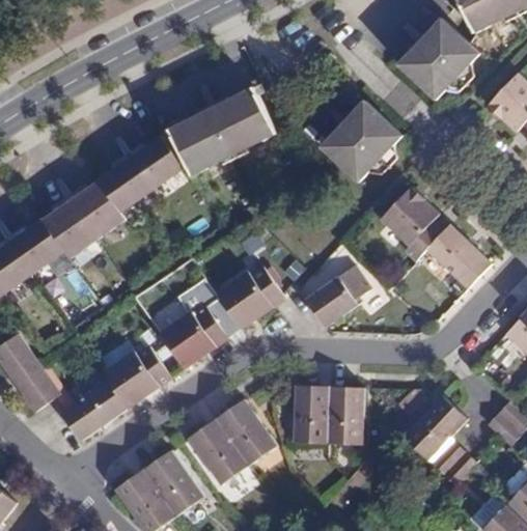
[(526,0),(460,0),(474,29),(526,3),(526,0)]
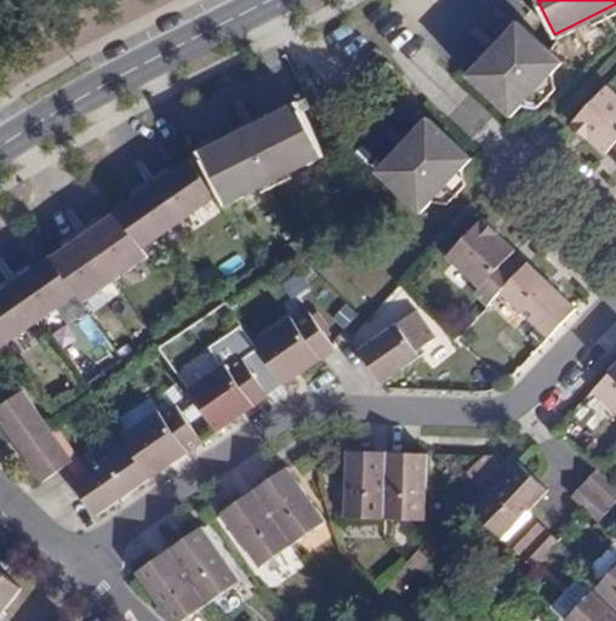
[(514,23),(463,75),(507,117),(557,63),(514,23)]
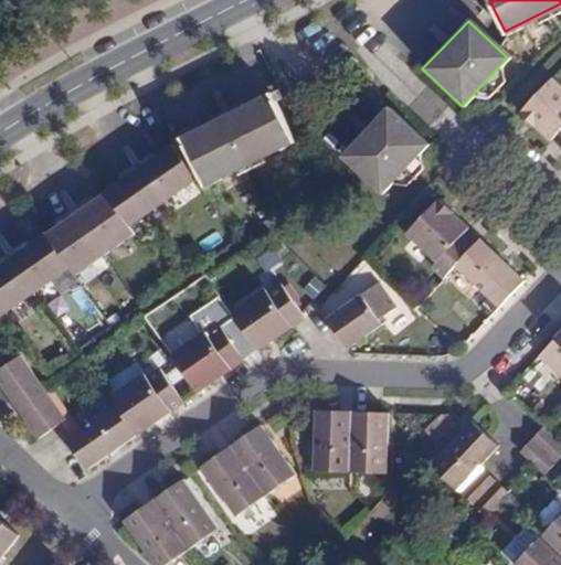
[(560,87),(550,77),(517,112),(547,140),(556,131),(560,137),(560,87)]
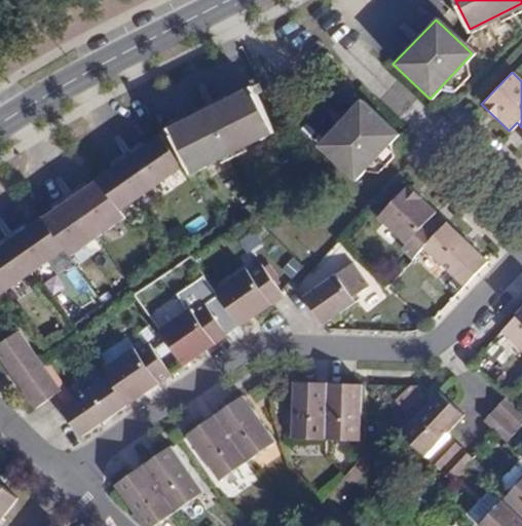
[(251,85),(166,127),(189,173),(273,130),(251,85)]
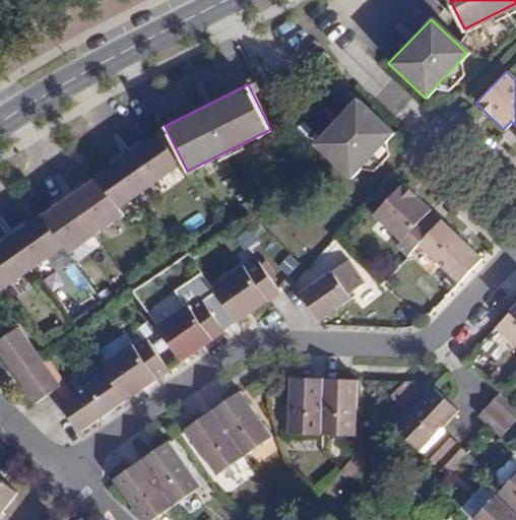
[(391,134),(355,99),(312,143),(348,179),(391,134)]
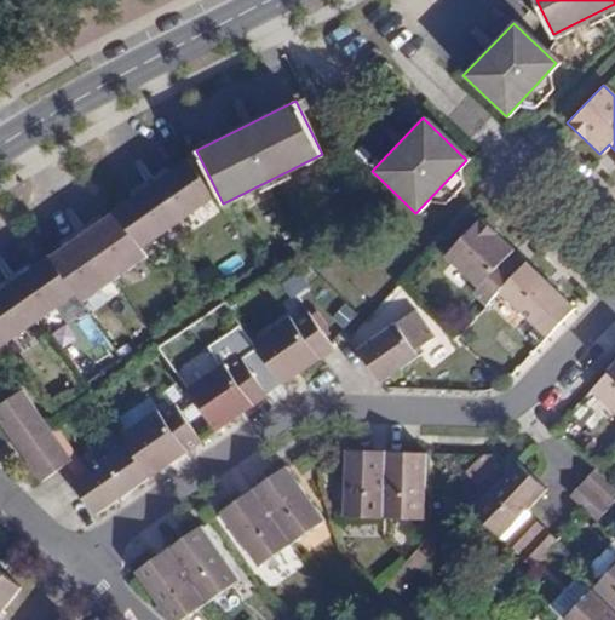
[(0,343),(34,320),(72,294),(75,299),(109,276),(145,252),(141,246),(176,222),(212,196),(187,160),(58,248),(0,287),(0,343)]
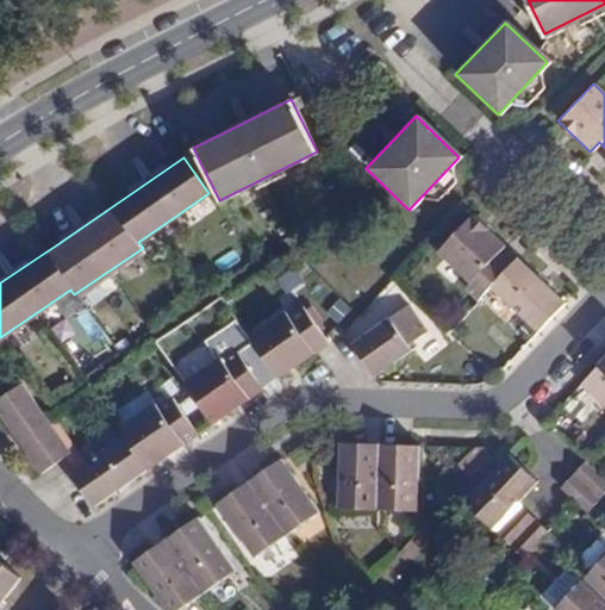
[(471,215),(436,250),(468,281),(462,287),(475,299),(487,287),(506,266),(493,254),(500,247),(484,230),(486,229),(471,215)]
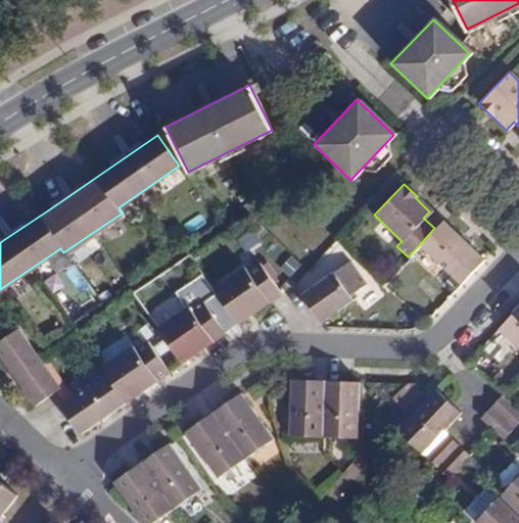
[(440,222),(434,228),(418,246),(458,284),(481,259),(440,222)]
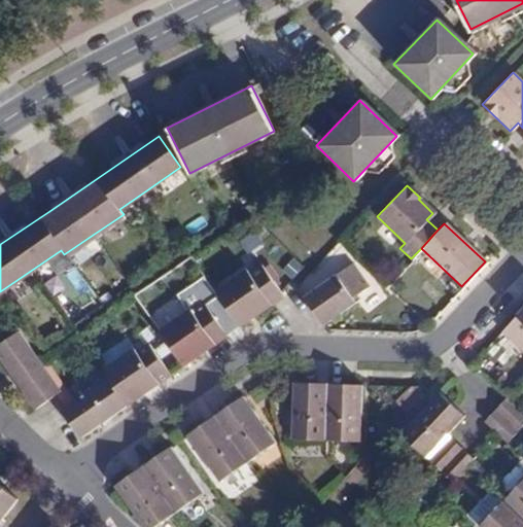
[(351,261),(300,296),(320,325),(360,299),(356,293),(368,286),(351,261)]
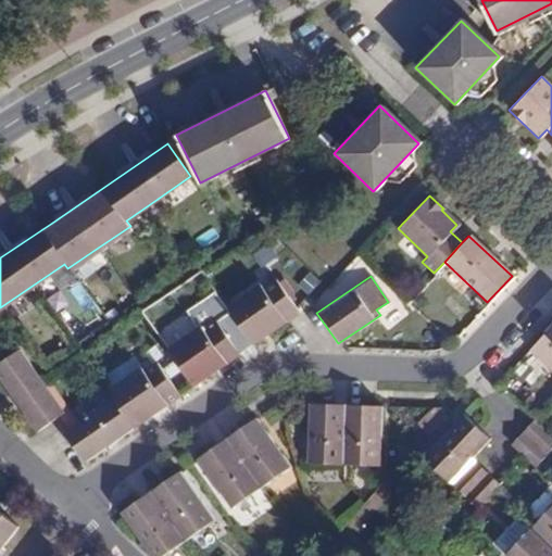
[(258,283),(224,307),(227,312),(250,344),(296,312),(291,305),(273,278),(260,288),(258,283)]
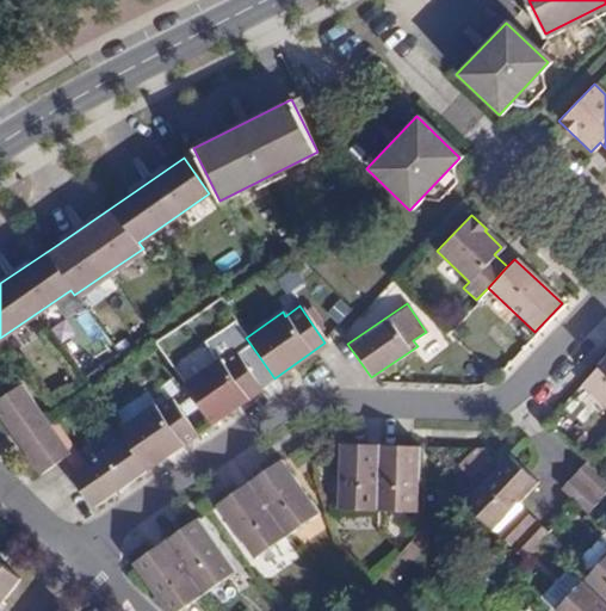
[(249,343),(236,351),(261,387),(274,378),(249,343)]
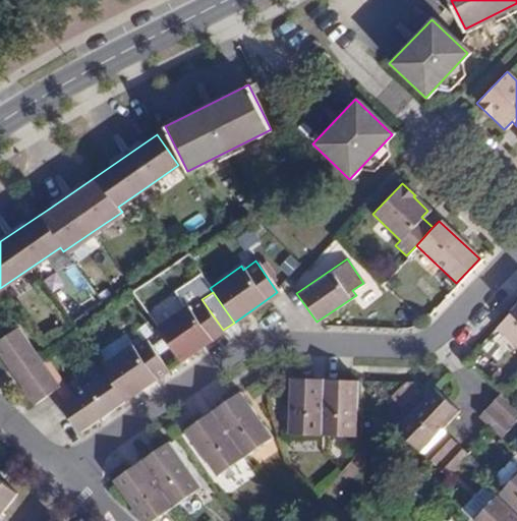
[(187,303),(154,327),(178,361),(223,330),(202,299),(190,307),(187,303)]
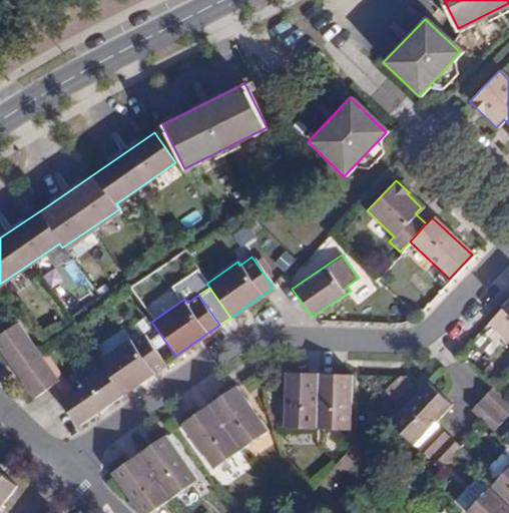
[(508,298),(486,322),(508,344),(508,298)]
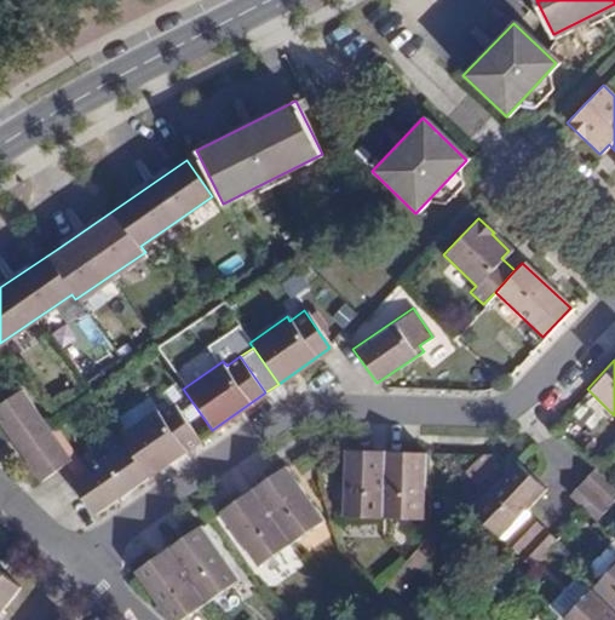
[(17,390),(0,401),(0,426),(26,463),(55,442),(42,425),(17,390)]
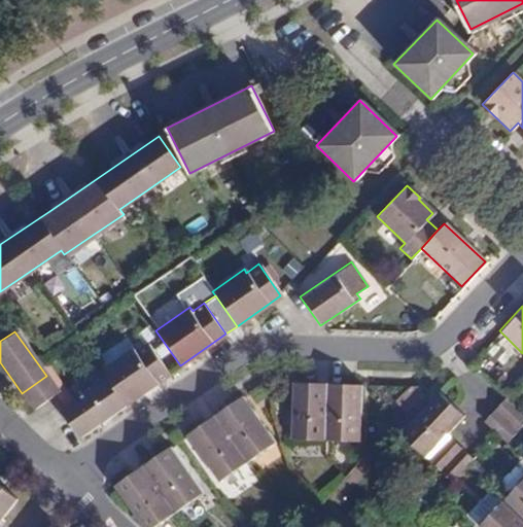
[(132,347),(100,370),(105,377),(125,405),(159,381),(169,374),(146,343),(135,351),(132,347)]
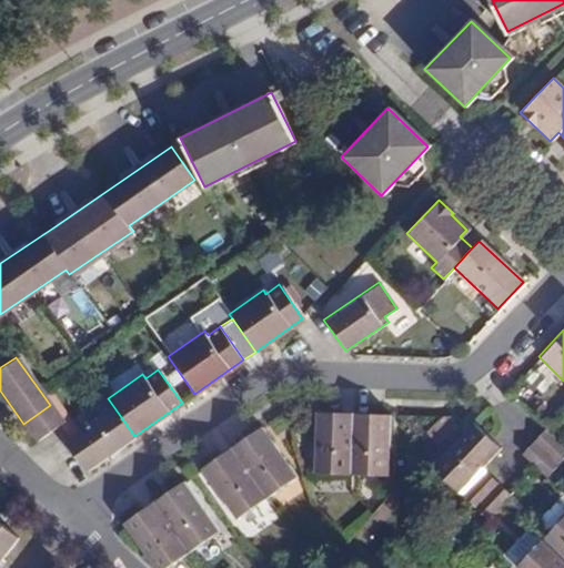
[(50,405),(23,424),(36,440),(53,427),(62,422),(50,405)]
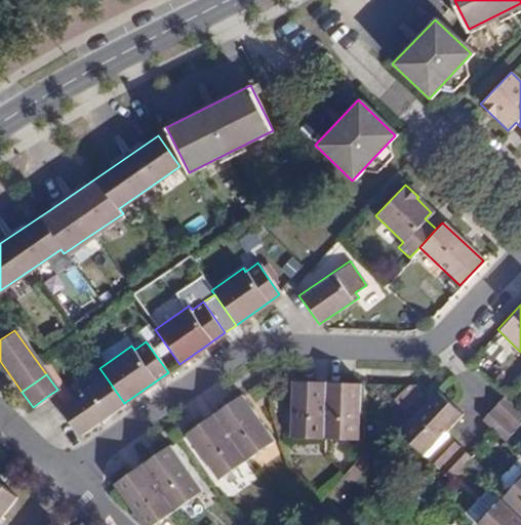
[(105,375),(57,408),(77,436),(124,403),(105,375)]
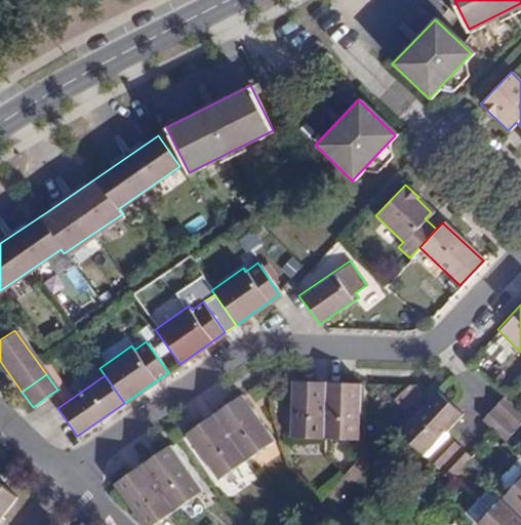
[(288,437),(322,439),(323,382),(289,381),(288,437)]
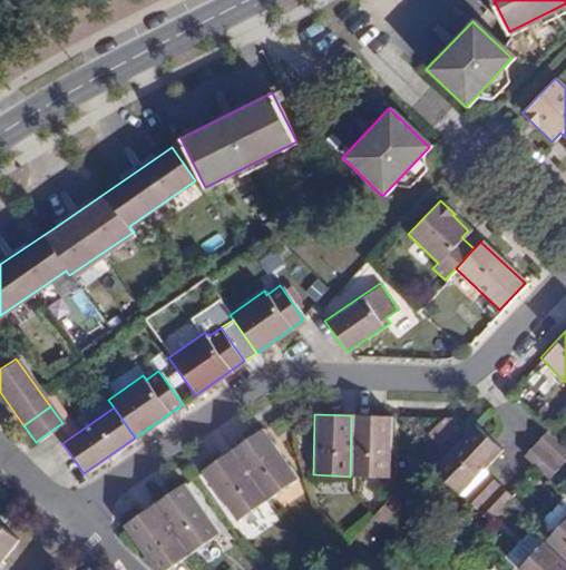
[(387,478),(389,416),(351,415),(350,477),(387,478)]
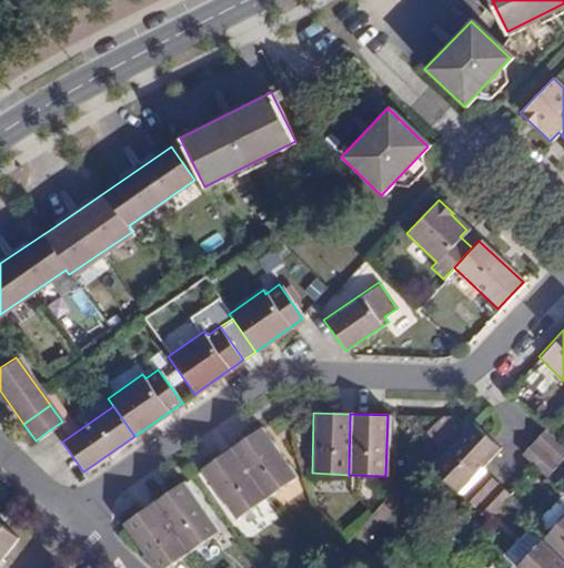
[(447,417),(440,417),(423,434),(433,444),(451,425),(447,422),(449,419),(447,417)]
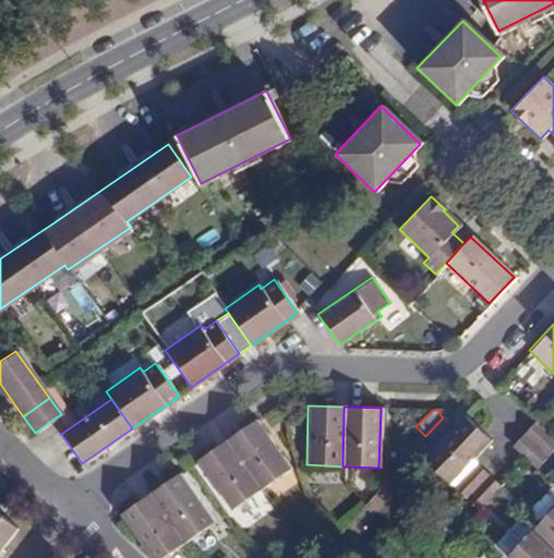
[(462,416),(422,459),(448,484),(470,460),(471,460),(489,440),(462,416)]
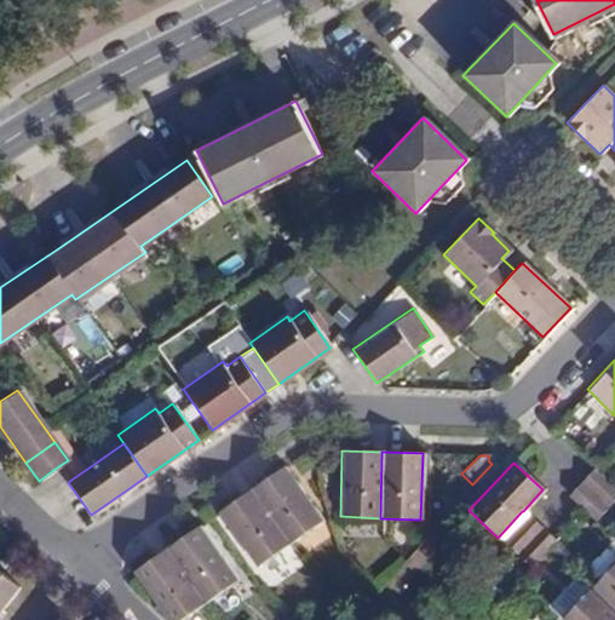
[(249,489),(288,544),(322,521),(283,465),(249,489)]
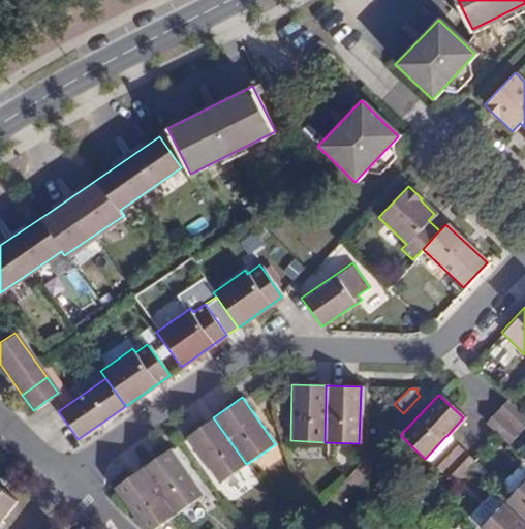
[(524,417),(505,399),(495,410),(518,432),(524,424),(524,417)]
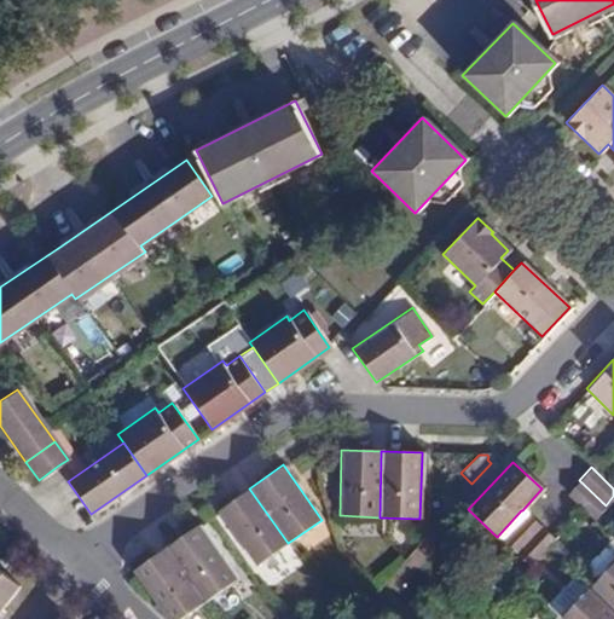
[(566,495),(581,509),(592,520),(606,505),(579,480),(566,495)]
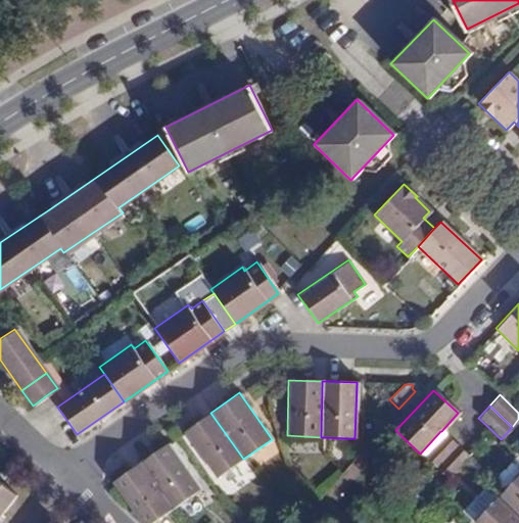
[(196,423),(183,431),(216,477),(243,459),(210,413),(196,423)]
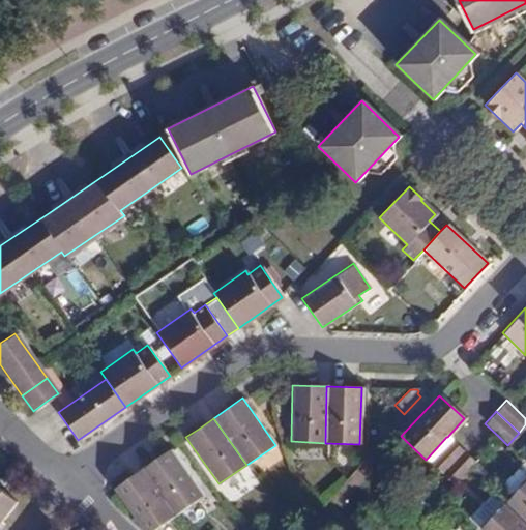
[(436,469),(440,473),(462,451),(450,441),(429,463),(436,469)]
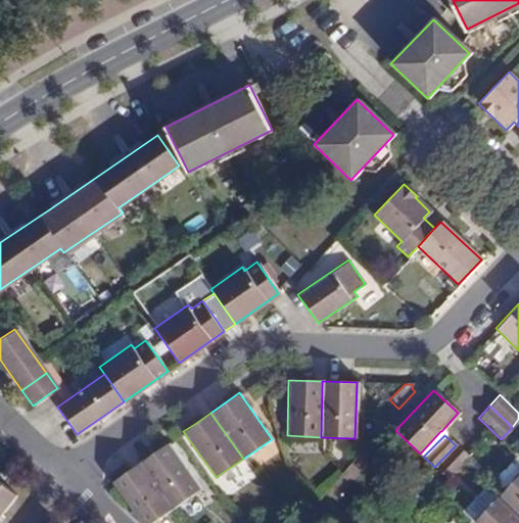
[(168,443),(139,463),(172,509),(200,489),(168,443)]
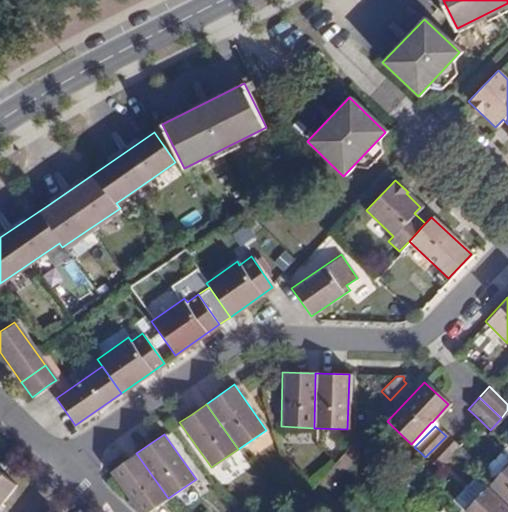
[(425,457),(436,468),(449,454),(457,446),(446,436),(425,457)]
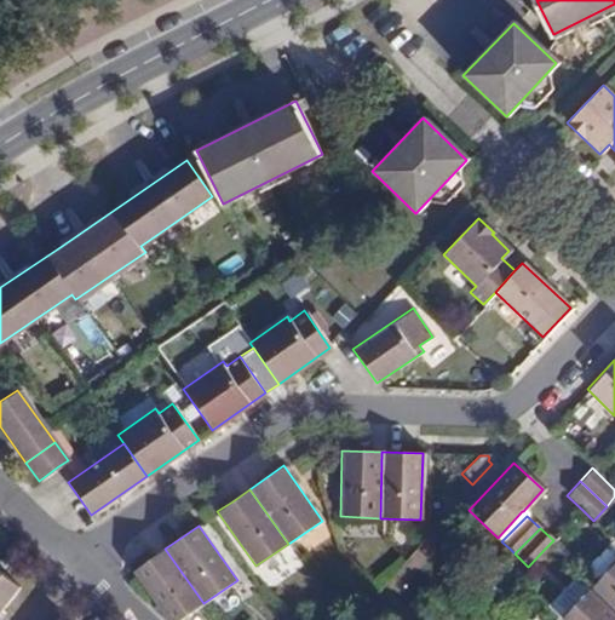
[(165,549),(132,572),(166,619),(179,619),(203,603),(165,549)]
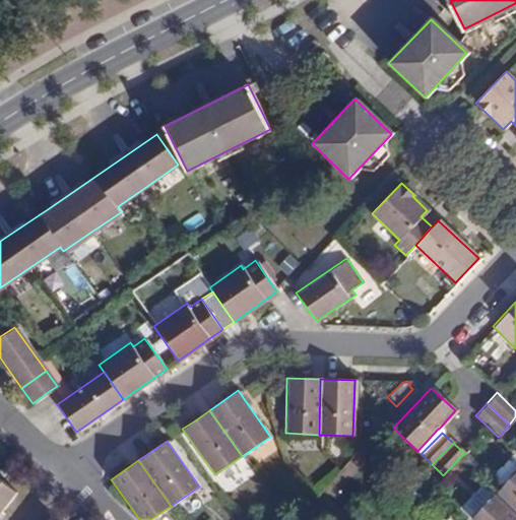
[(515,470),(497,491),(515,509),(515,470)]
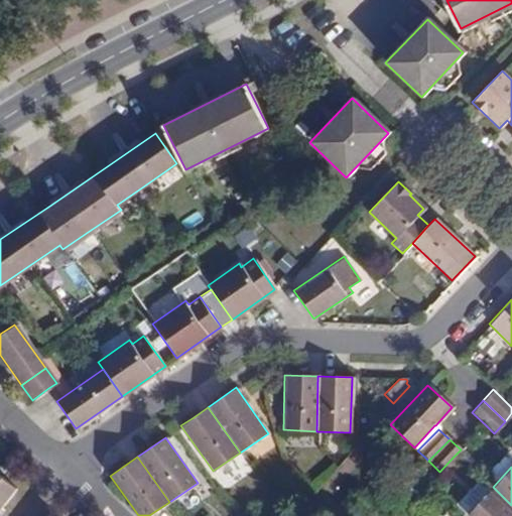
[(0,506),(13,491),(0,480),(0,506)]
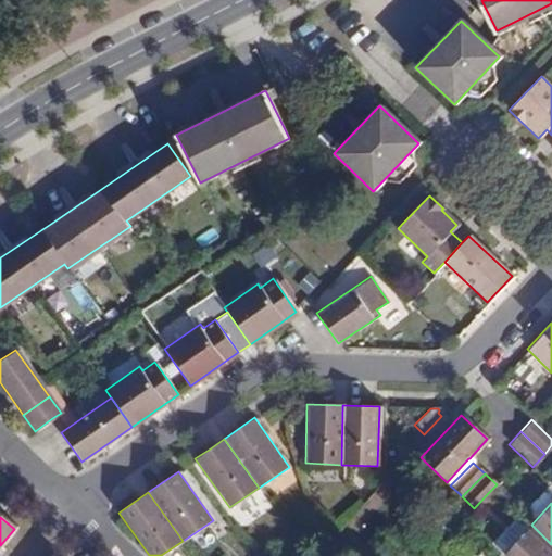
[(502,555),(503,555),(551,555),(551,553),(526,529),(502,555)]
